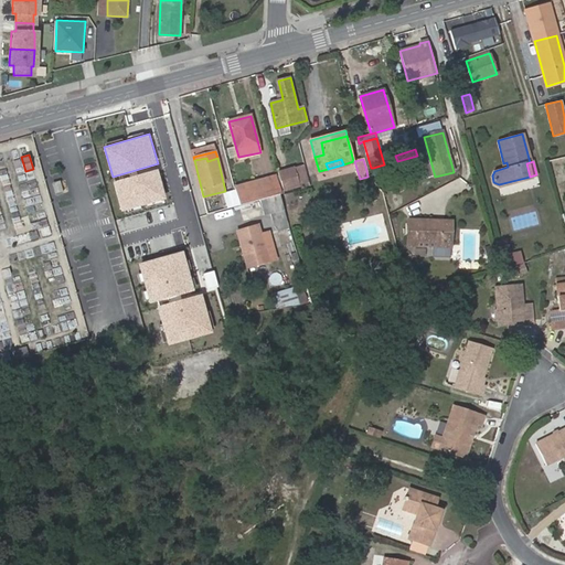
[(368,177),(369,177),(392,170),(391,162),(384,164),(373,168),(371,168),(366,170),(368,177)]
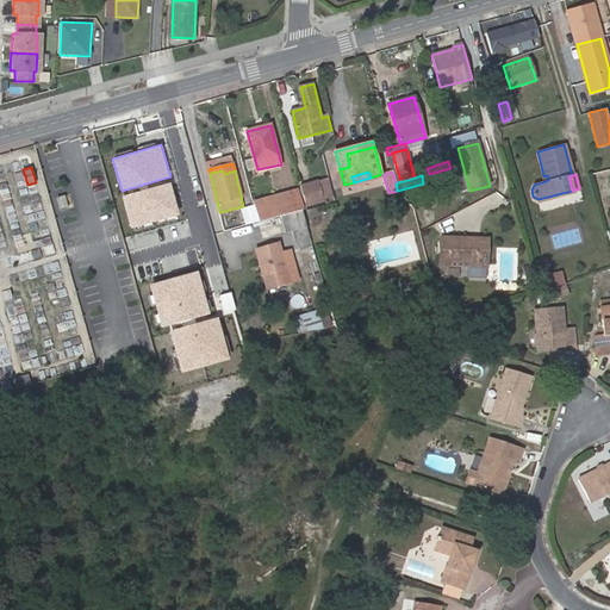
[(172,184),(123,197),(132,229),(180,216),(172,184)]
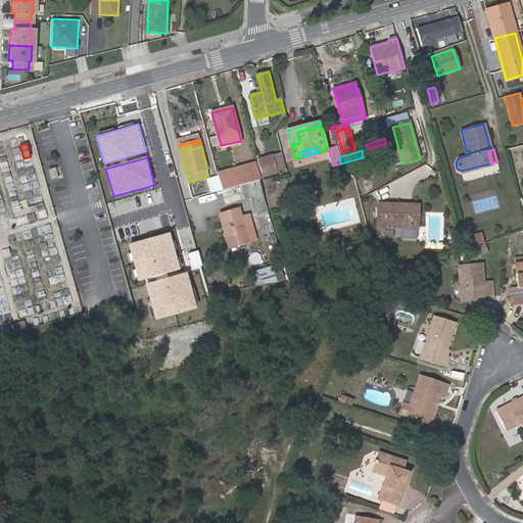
[(272,158),(257,161),(262,179),(277,175),(272,158)]
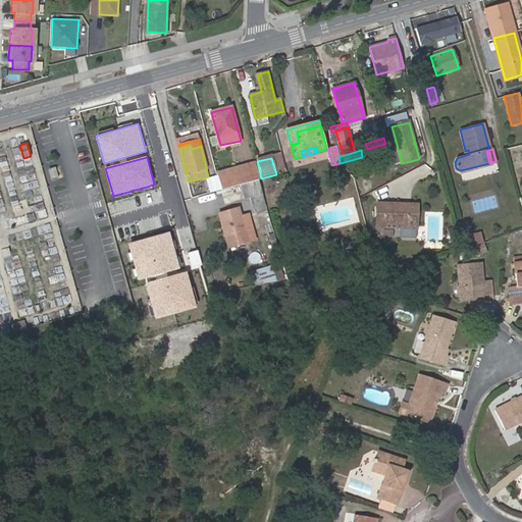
[(217,172),(221,189),(244,183),(259,178),(255,162),(217,172)]
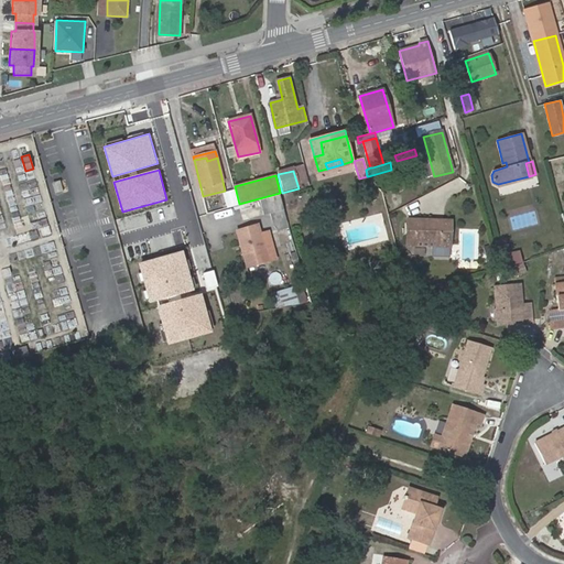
[(60,181),(52,182),(55,194),(63,192),(60,181)]
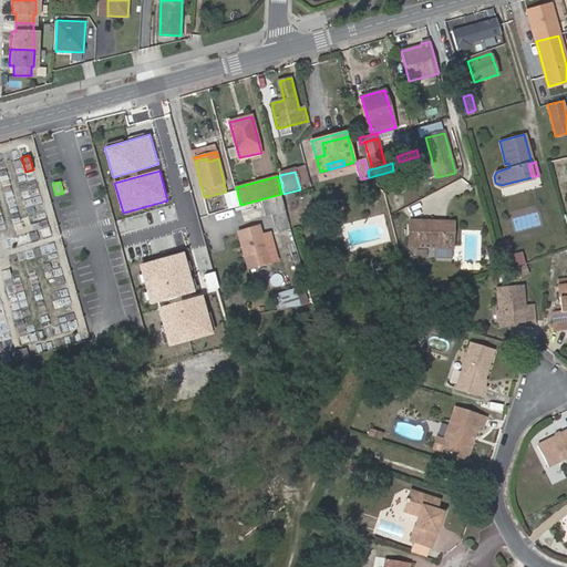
[(277,225),(279,225),(289,222),(281,194),(265,198),(269,214),(274,213),(277,225)]
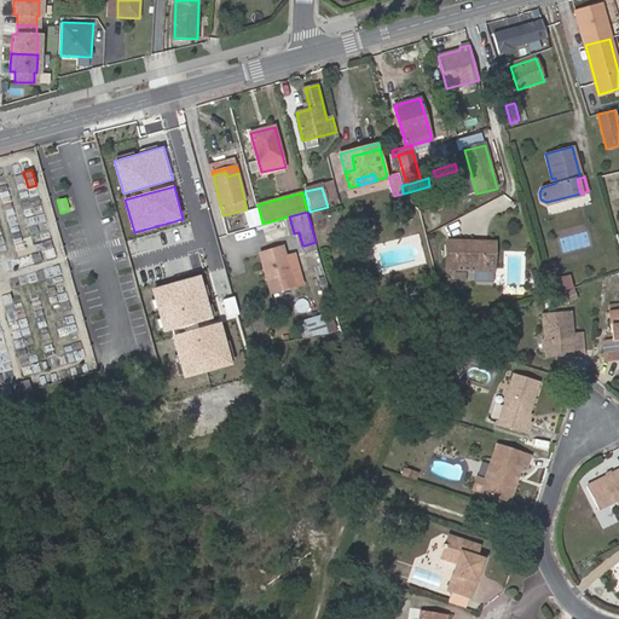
[(41,243),(46,259),(56,255),(51,239),(41,243)]
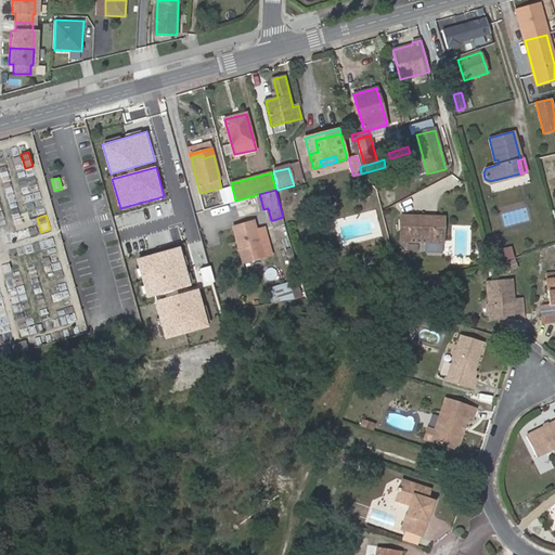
[(430,220),(431,217),(402,216),(401,241),(426,242),(442,242),(443,221),(430,220)]
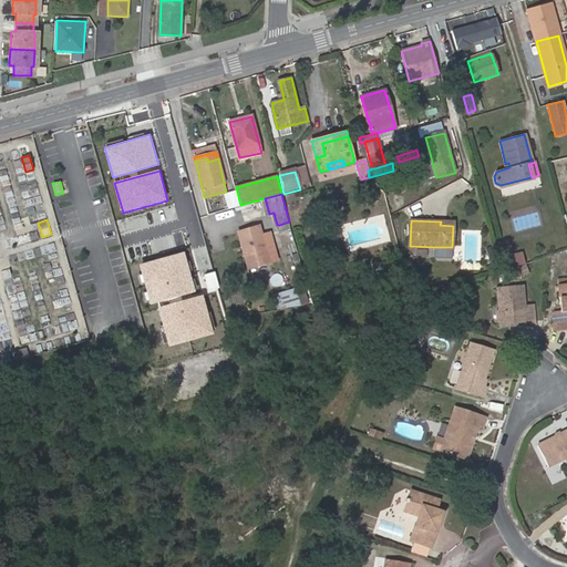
[(281,232),(291,228),(289,222),(279,225),(281,232)]
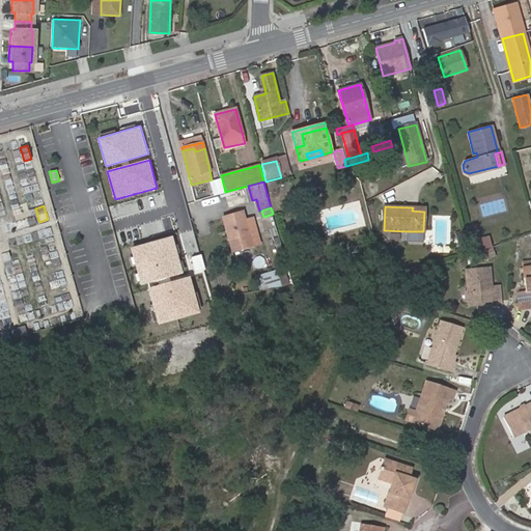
[(248,233),(256,231),(252,218),(246,220),(243,211),(222,217),(231,251),(251,246),(248,233)]
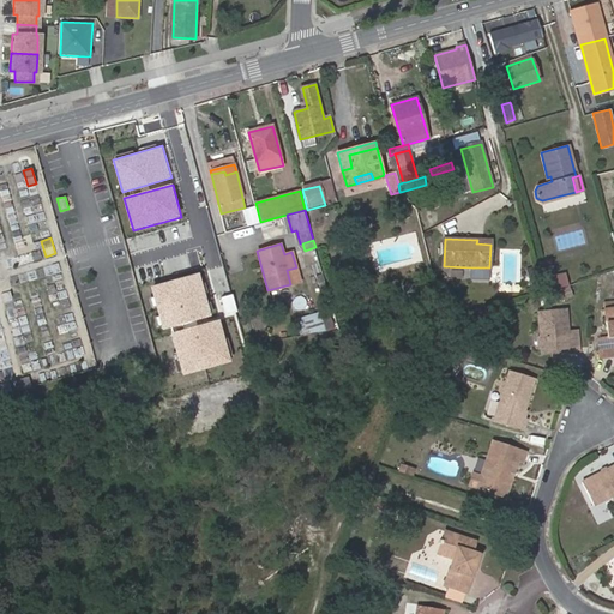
[(612,269),(607,251),(595,253),(600,271),(612,269)]
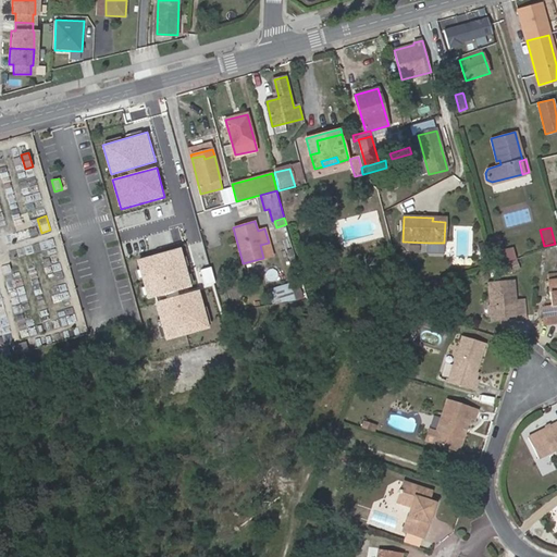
[(489,238),(496,265),(506,262),(516,259),(514,248),(503,250),(498,236),(489,238)]
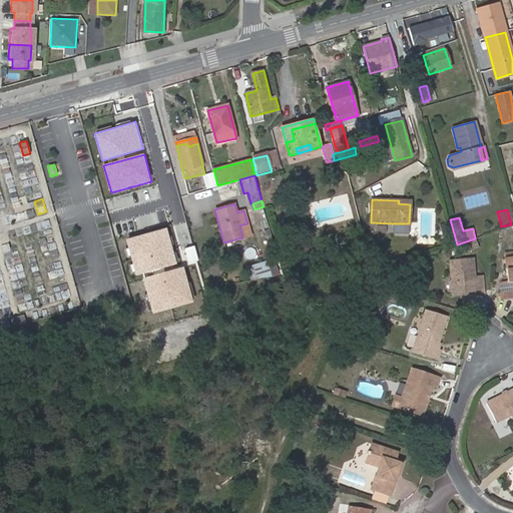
[(409,223),(394,223),(394,232),(409,232),(409,223)]
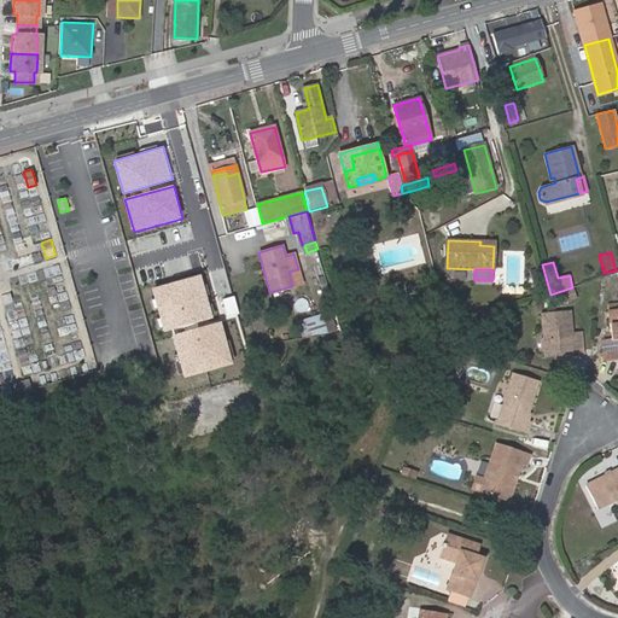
[(202,275),(152,289),(164,330),(213,316),(202,275)]
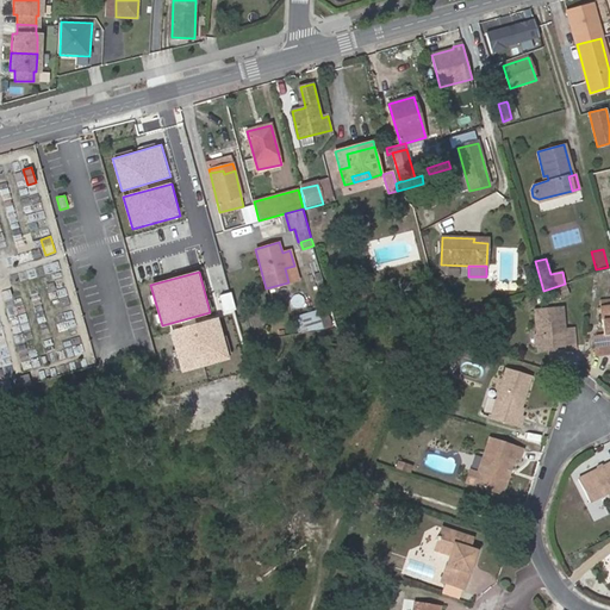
[(566,285),(555,288),(558,297),(568,294),(566,285)]
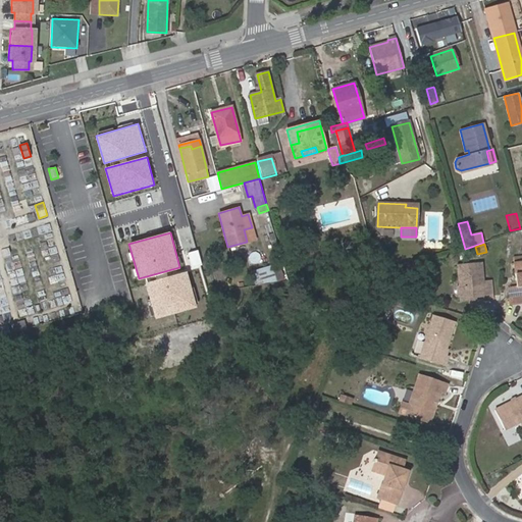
[(521,284),(521,288),(516,289),(509,290),(511,304),(521,302),(521,262),(513,264),(515,281),(521,280),(521,284)]
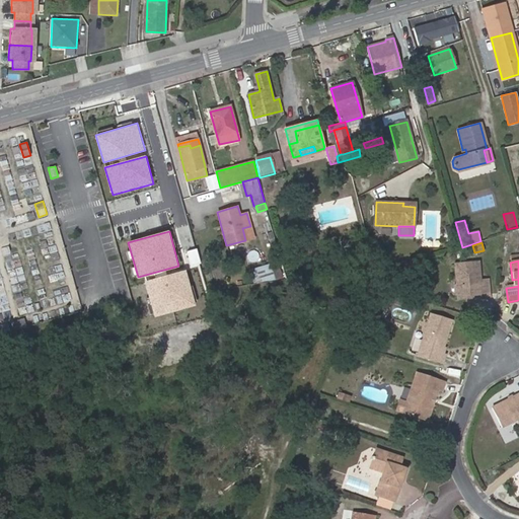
[(255,283),(282,279),(277,263),(251,271),(255,283)]
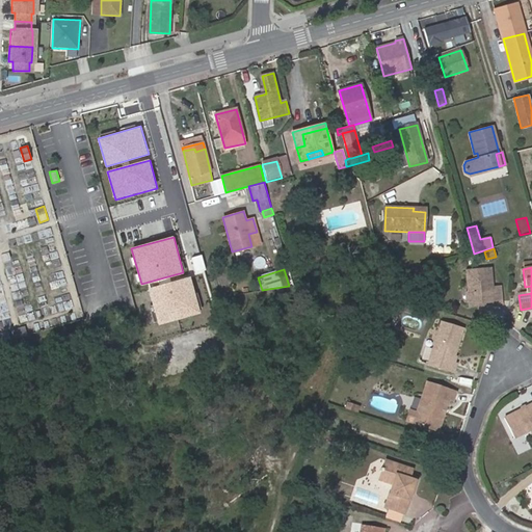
[(464,273),(467,295),(468,303),(468,310),(478,309),(477,304),(482,304),(491,303),(493,308),(501,306),(499,288),(489,289),(487,271),(464,273)]
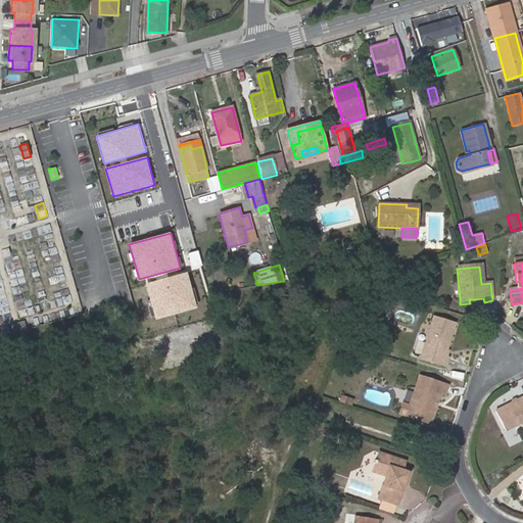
[(188,273),(146,285),(155,320),(198,307),(188,273)]
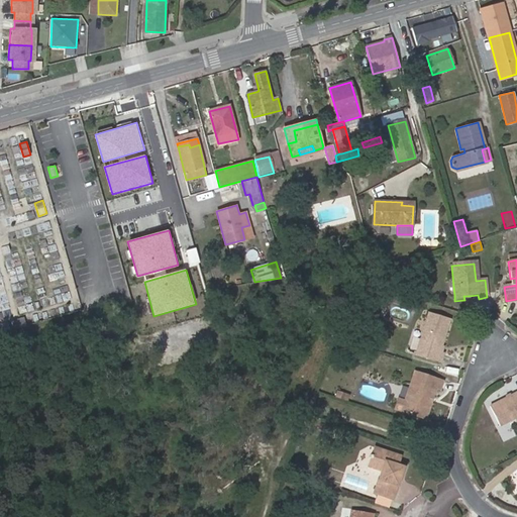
[(129,288),(135,287),(131,273),(126,274),(129,288)]
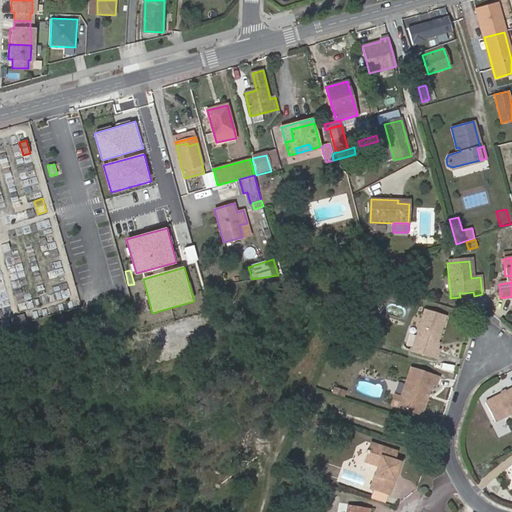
[(13,324),(25,321),(23,314),(11,318),(13,324)]
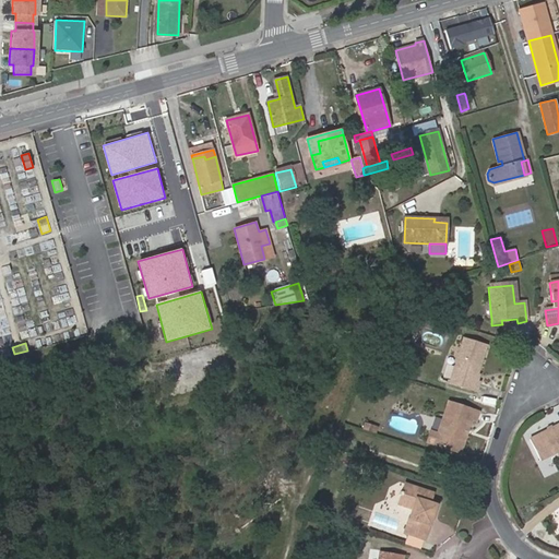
[(473,384),(475,377),(483,349),(461,343),(448,387),(475,395),(477,385),(475,385),(473,384)]
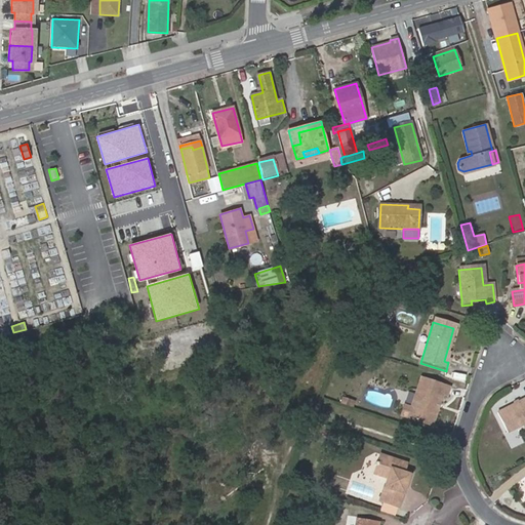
[(419,382),(414,399),(417,401),(413,411),(410,411),(404,409),(401,420),(432,430),(437,414),(435,412),(438,402),(442,400),(447,402),(449,393),(419,382)]
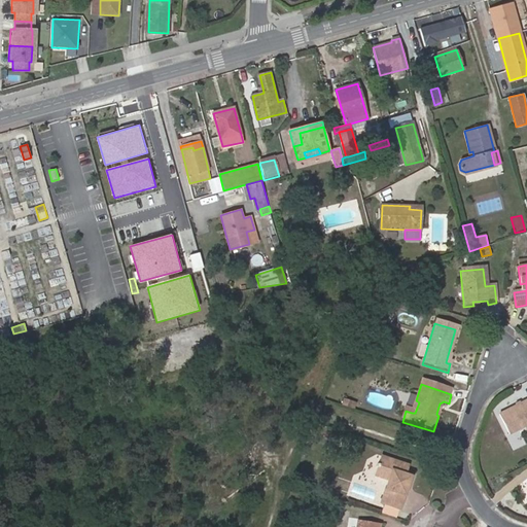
[(344,398),(342,405),(355,409),(356,401),(344,398)]
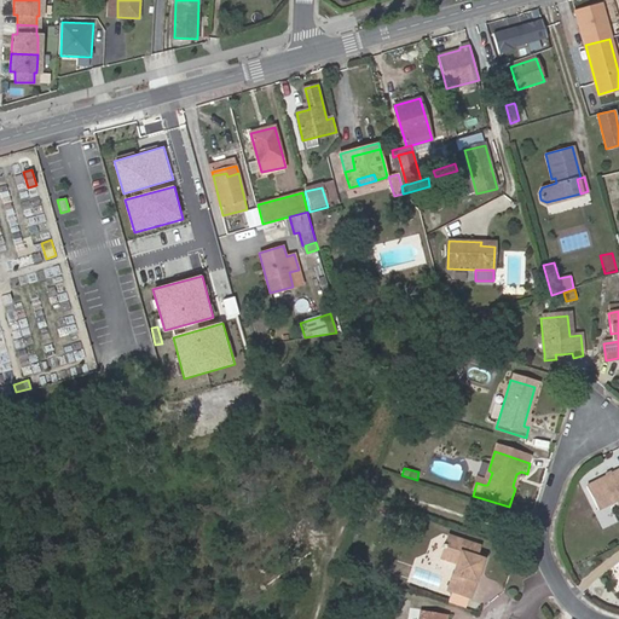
[(618,470),(605,478),(600,481),(580,490),(593,515),(618,502),(618,470)]
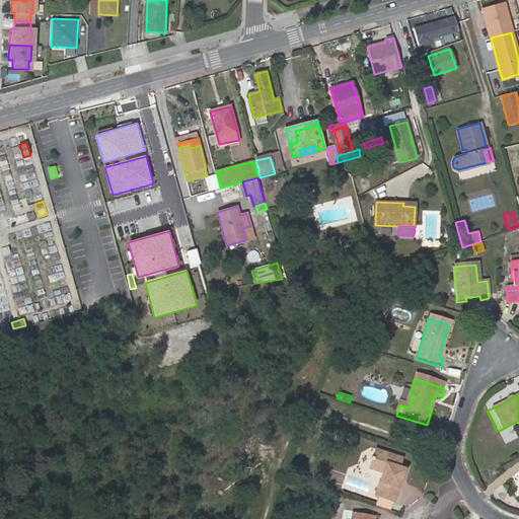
[(337,400),(336,405),(347,410),(349,404),(337,400)]
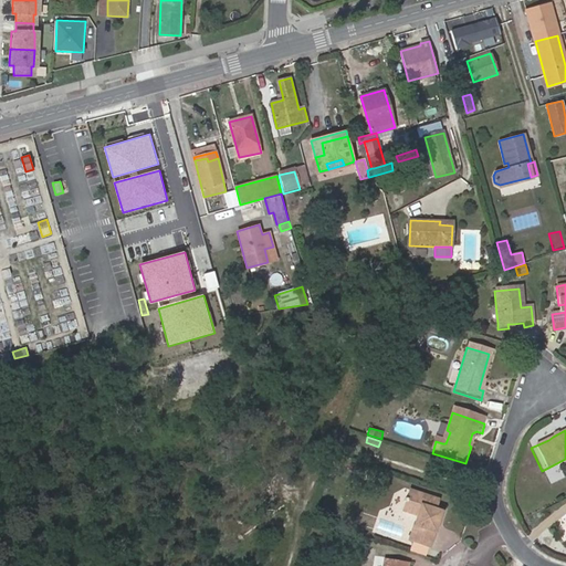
[(435,519),(439,520),(441,514),(433,512),(437,502),(407,492),(400,513),(416,517),(408,544),(430,549),(438,525),(432,524),(435,519)]
